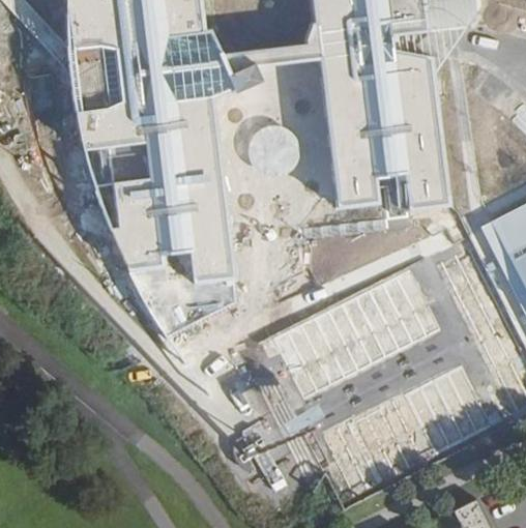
[(65,0),(66,39),(69,74),(72,99),(76,122),(82,148),(145,140),(151,176),(111,181),(117,225),(108,227),(127,268),(153,264),(162,310),(151,316),(168,339),(211,311),(206,280),(233,275),(211,99),(235,87),(237,89),(260,79),(255,67),(321,60),(340,205),(377,201),(379,210),(449,201),(430,55),(393,51),(390,37),(466,27),(484,8),(481,0),(315,0),(317,13),(205,28),(201,0),(65,0)]
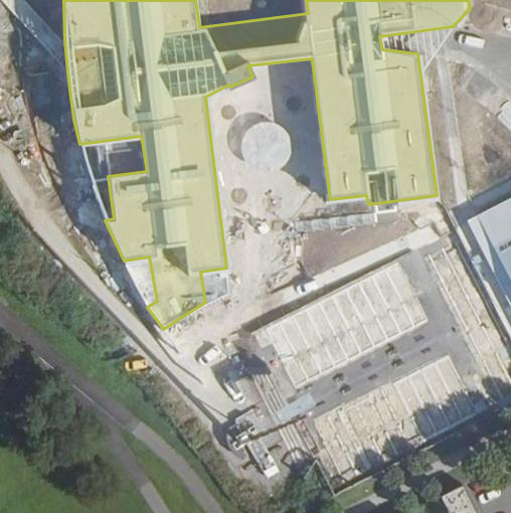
[(510,156),(499,163),(510,167),(510,199),(482,215),(483,219),(476,222),(498,265),(494,268),(510,301),(510,156)]
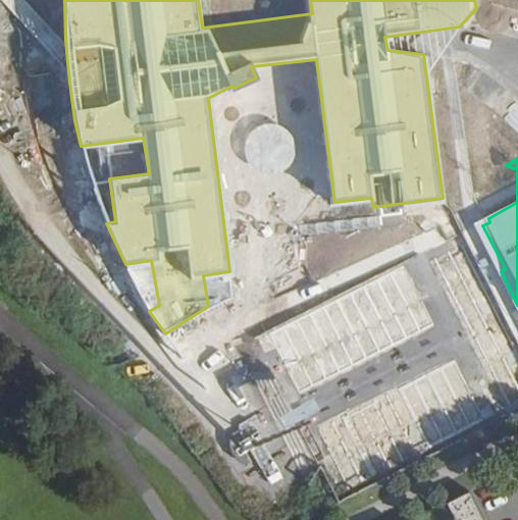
[(250,333),(280,401),(435,330),(405,264),(250,333)]
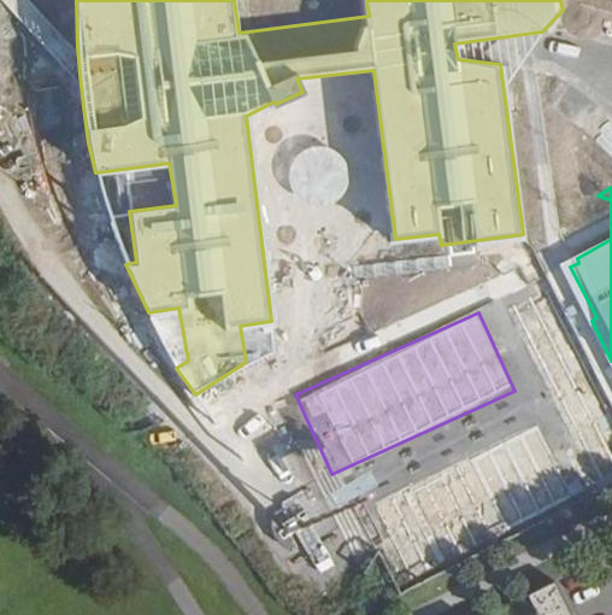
[(370,527),(395,586),(454,562),(436,519),(471,504),(483,532),(611,478),(611,474),(578,393),(364,484),(380,522),(370,527)]
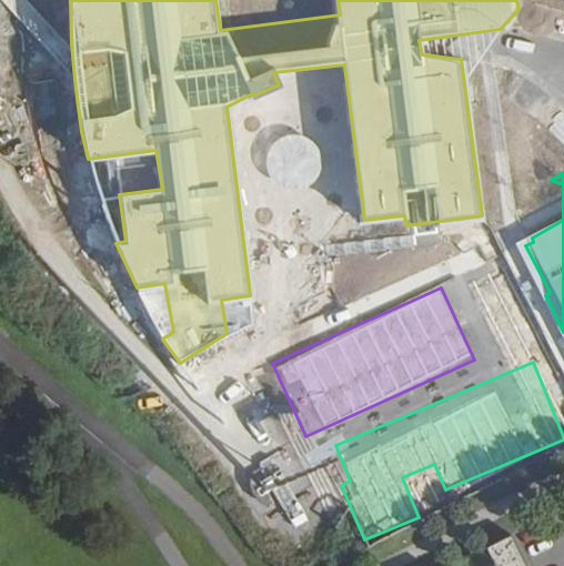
[(520,565),(506,538),(483,551),(490,565),(520,565)]
